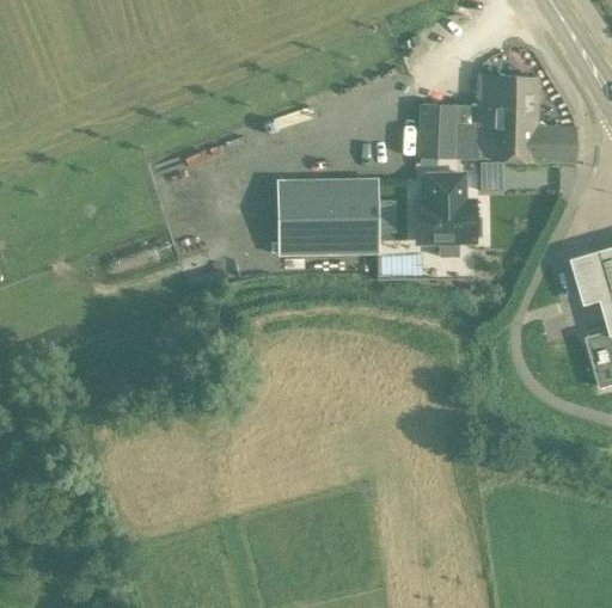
[(420,105),(416,157),(579,166),(579,127),(538,126),(539,77),(476,75),(475,106),(420,105)]
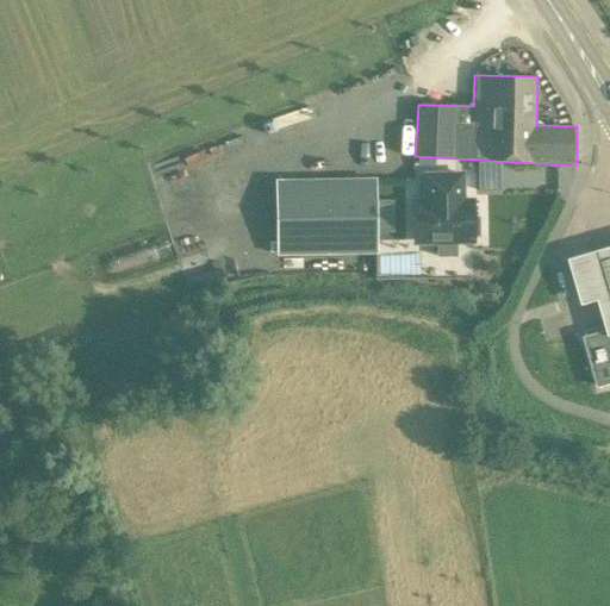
[(410,201),(412,244),(475,245),(475,238),(479,238),(479,218),(475,218),(475,198),(464,198),(464,173),(422,172),(424,197),(410,198),(410,201)]
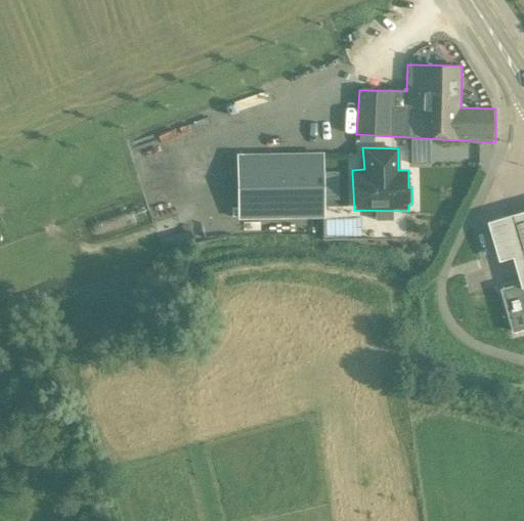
[(321,219),(320,158),(236,159),(237,221),(321,219)]
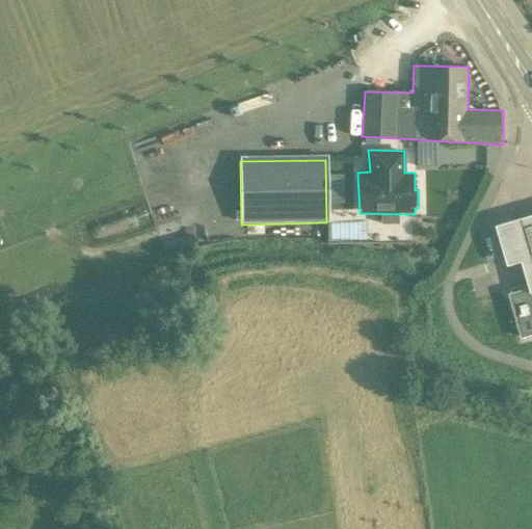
[(531,216),(497,226),(507,266),(523,262),(531,293),(531,292),(531,216)]
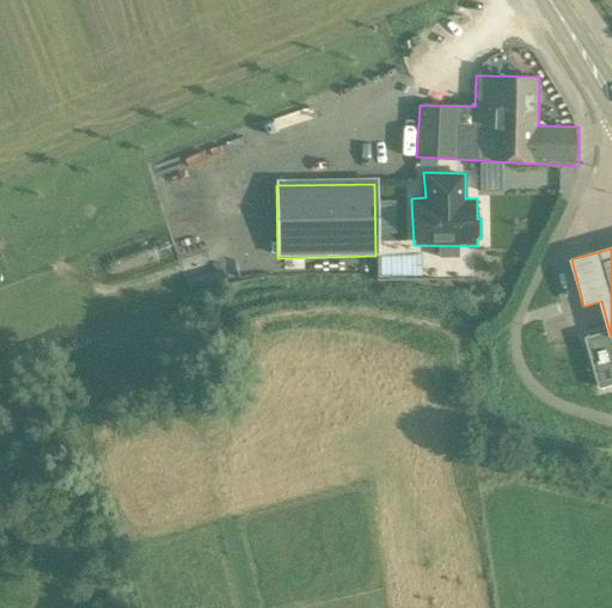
[(573,337),(599,331),(593,306),(567,313),(573,337)]
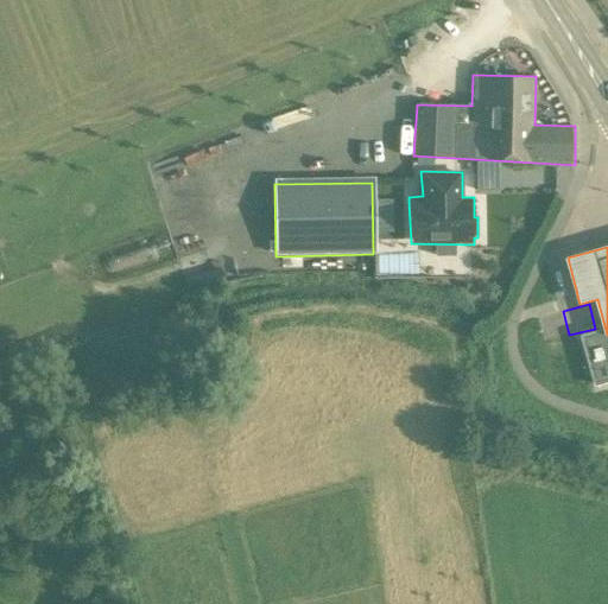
[(607,334),(607,335),(581,341),(595,390),(607,386),(607,334)]
